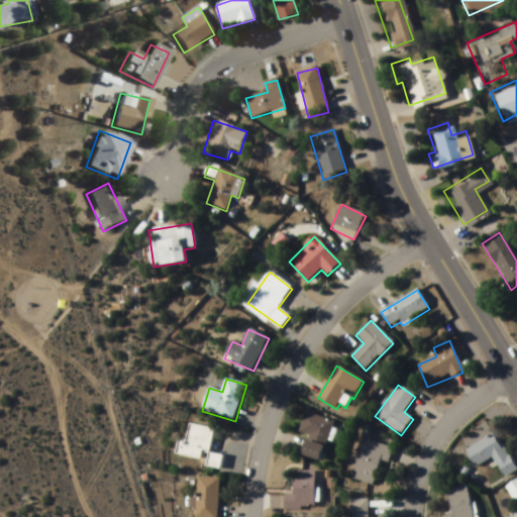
[(300,434),(328,444),(335,423),(307,413),(300,434)]
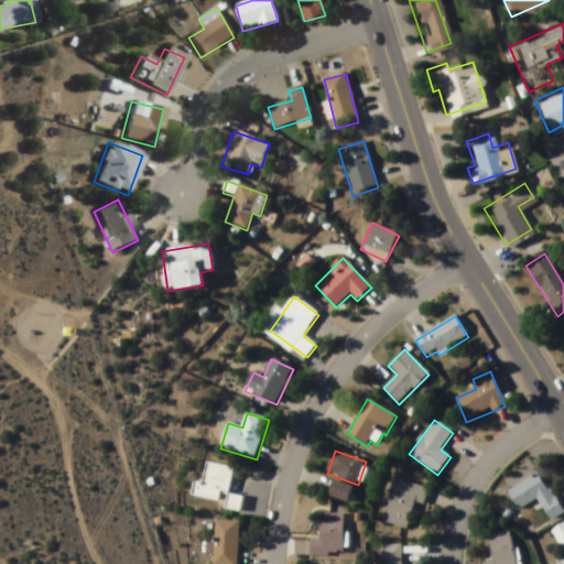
[(192,498),(224,502),(223,509),(241,511),(242,498),(229,496),(234,467),(206,464),(203,484),(194,483),(192,498)]
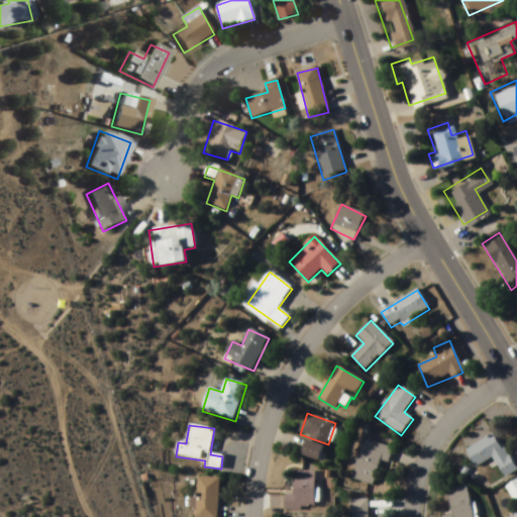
[(467,449),(476,468),(495,458),(505,480),(516,473),(516,472),(499,434),(467,449)]
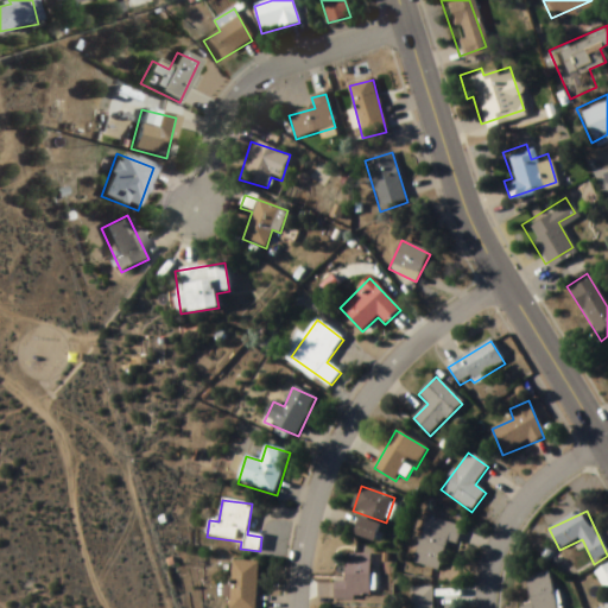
[(463,529),(429,518),(415,564),(441,572),(449,544),(457,546),(463,529)]
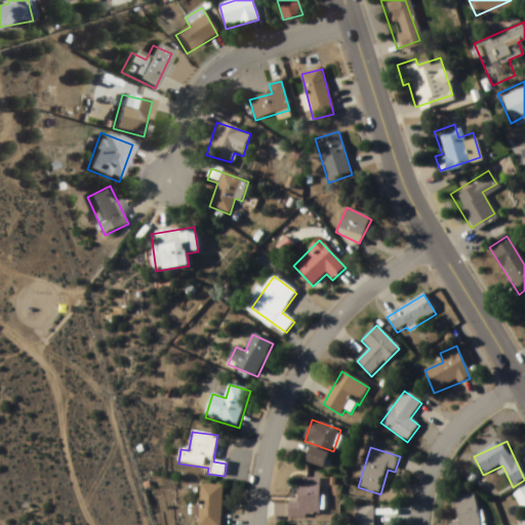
[(307,463),(326,470),(331,454),(311,448),(307,463)]
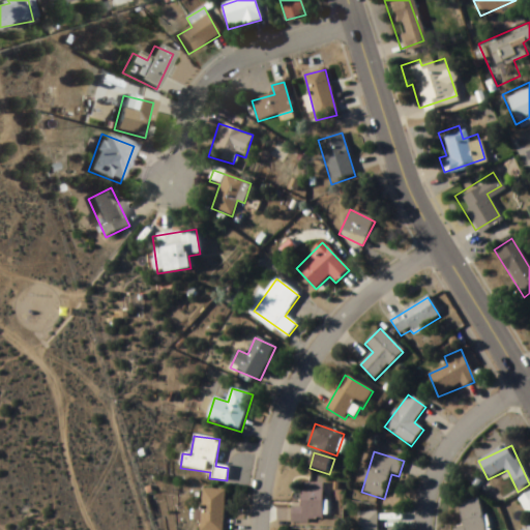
[(293,508),(293,523),(324,524),(324,483),(302,483),(302,508),(293,508)]
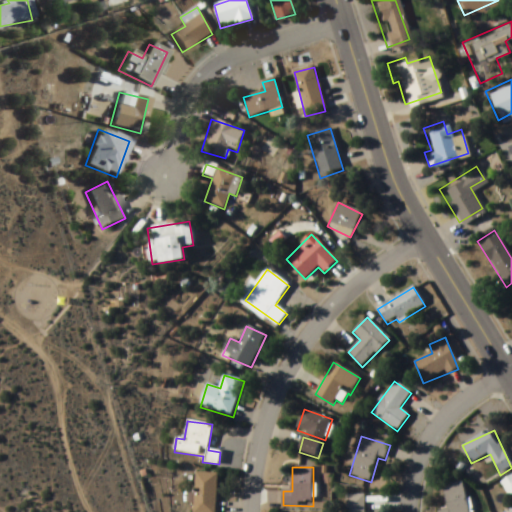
[(217,511),(218,474),(195,473),(194,511),(217,511)]
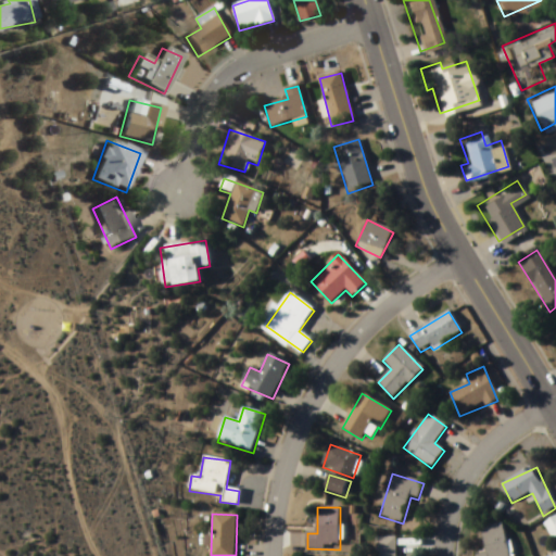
[(555,543),(555,552),(554,554),(554,555),(555,555),(555,517),(545,523),(555,543)]
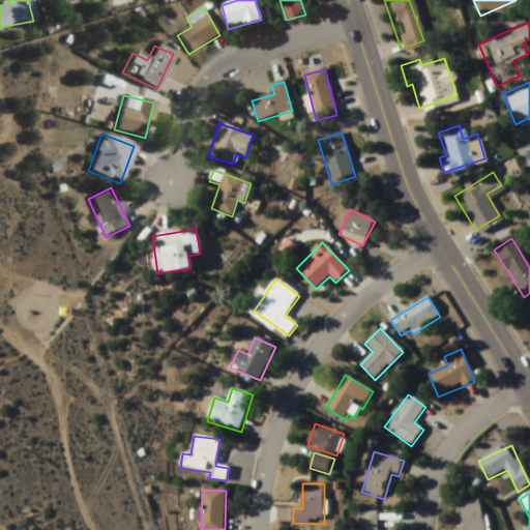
[(459,504),(464,529),(458,529),(486,529),(479,499),(459,504)]
